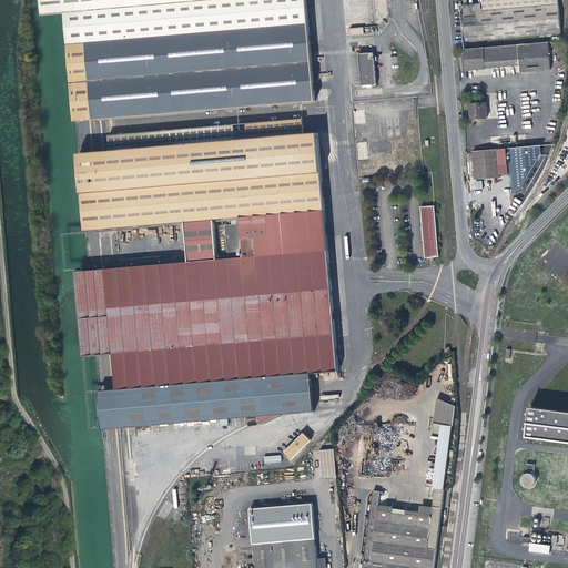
[(63,14),(61,0),(38,0),(40,16),(63,14)]
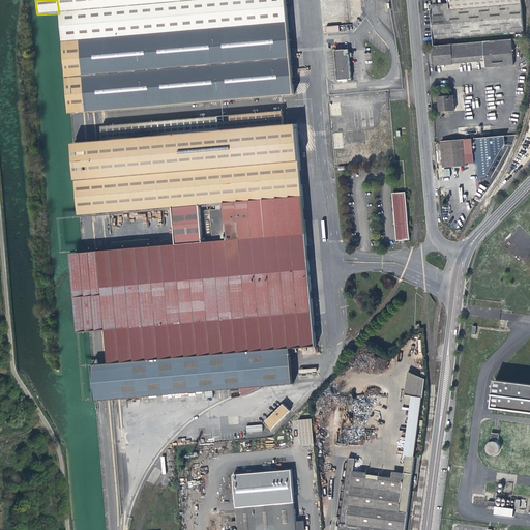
[(68,113),(145,108),(180,105),(295,94),(287,0),(57,0),(59,13),(68,113)]
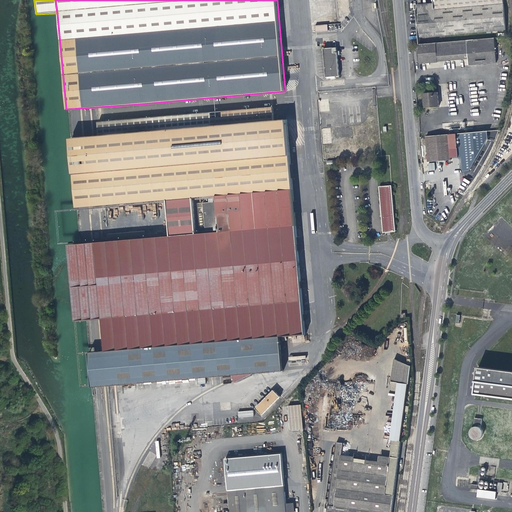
[(506,30),(503,0),(434,0),(435,10),(417,11),(419,37),(506,30)]
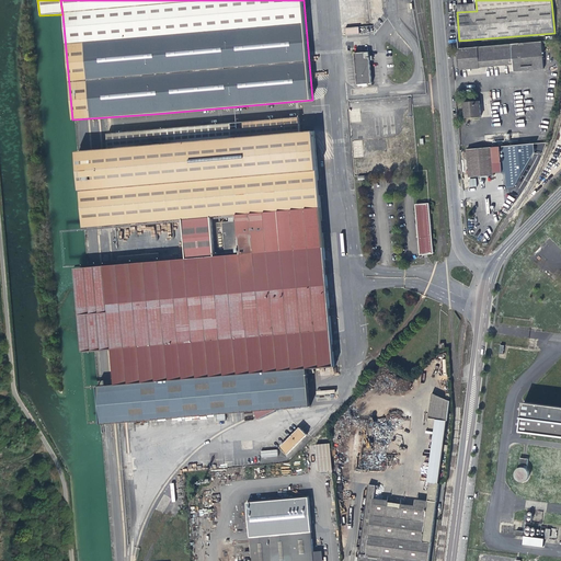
[(347,39),(348,49),(362,48),(361,38),(347,39)]
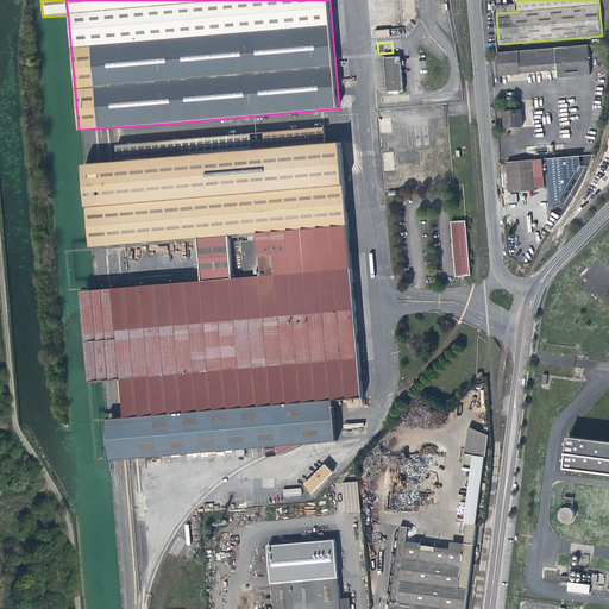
[(591,74),(589,45),(497,54),(500,75),(522,74),(521,73),(557,69),(558,77),(591,74)]
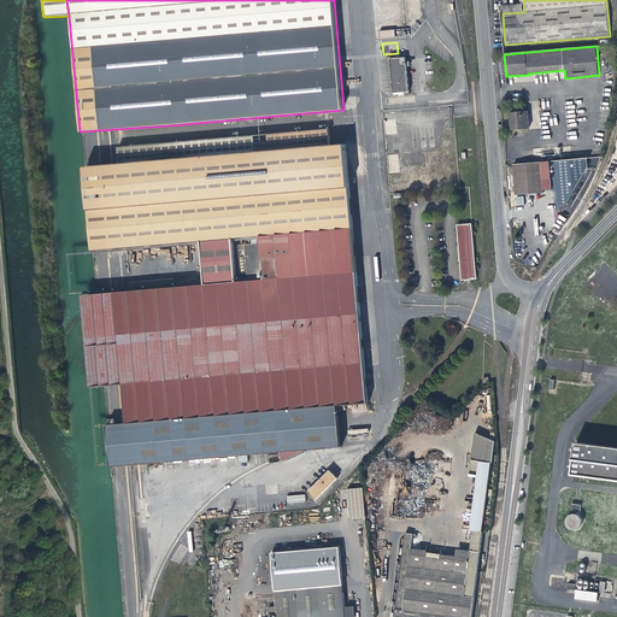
[(392,59),(394,93),(410,92),(407,58),(392,59)]
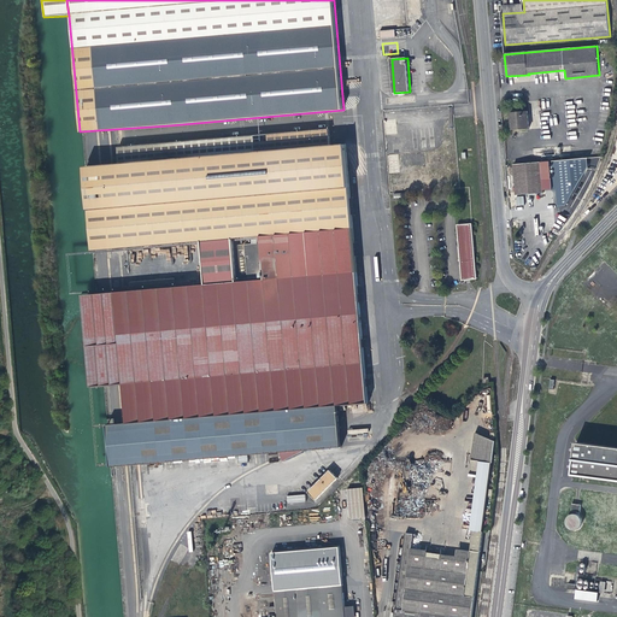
[(513,130),(529,129),(527,112),(512,113),(513,130)]
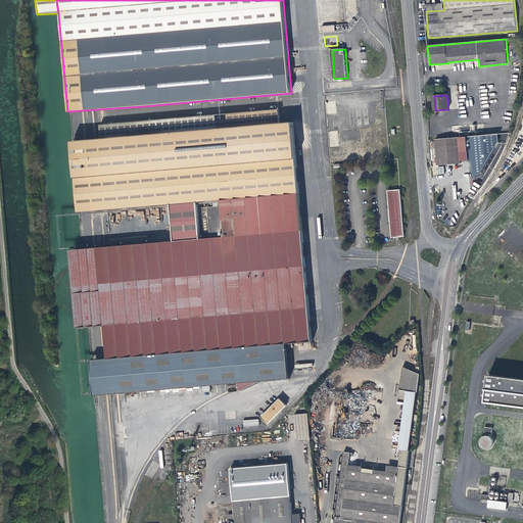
[(154,243),(90,249),(96,327),(105,326),(108,360),(164,354),(288,342),(313,339),(297,161),(293,123),(281,124),(280,109),(205,116),(144,123),(101,126),(102,140),(66,142),(75,212),(151,206),(211,201),(222,200),(222,205),(212,206),(209,207),(210,211),(211,233),(212,238),(154,243)]
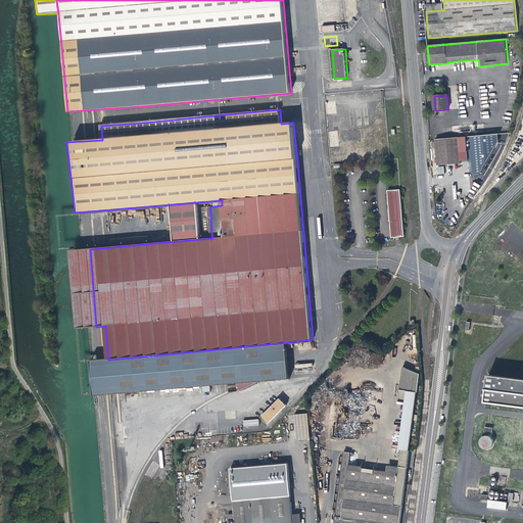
[(459,138),(436,140),(438,165),(461,163),(460,153),(467,153),(466,138),(459,138)]
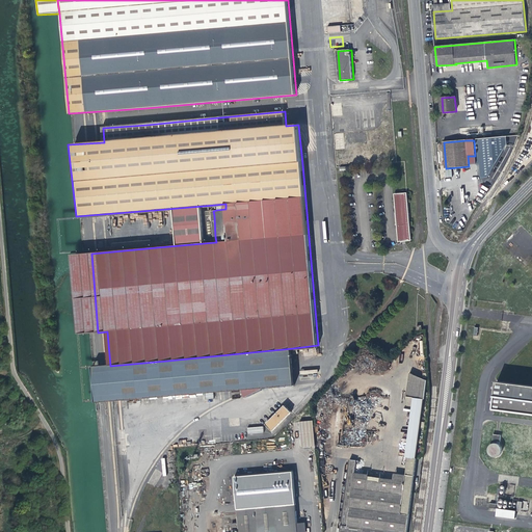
[(410,239),(406,191),(393,192),(397,240),(410,239)]
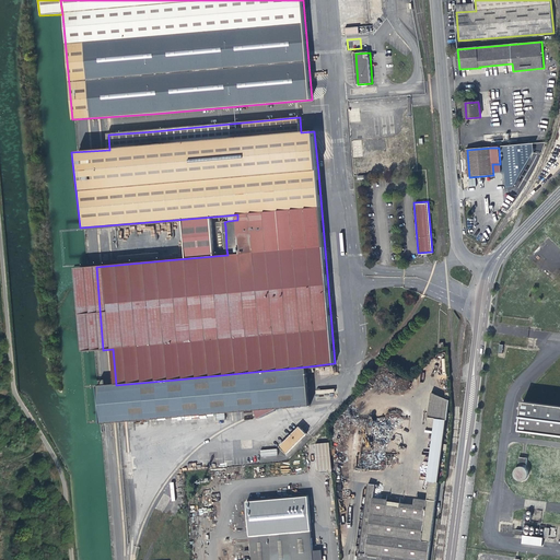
[(221,249),(226,249),(225,226),(216,228),(218,245),(220,244),(221,249)]
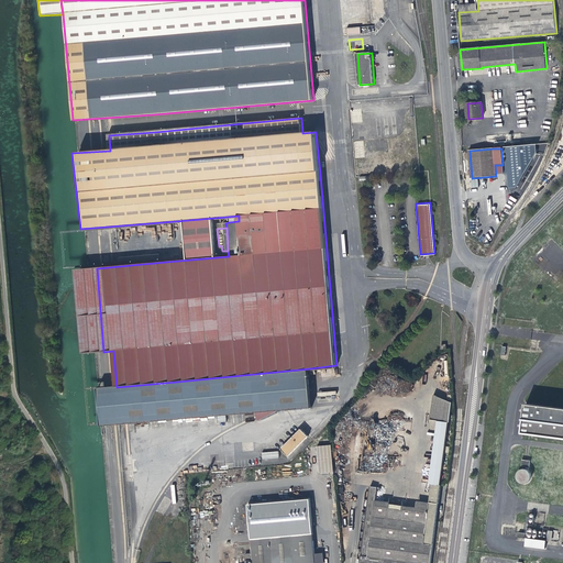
[(85,353),(103,352),(97,268),(77,269),(85,353)]
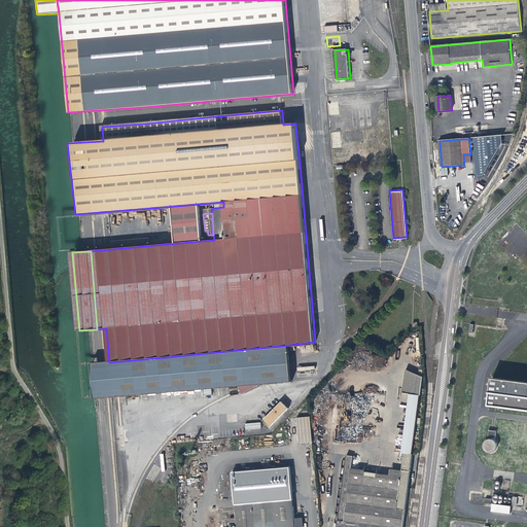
[(359,337),(365,329),(363,326),(357,334),(359,337)]
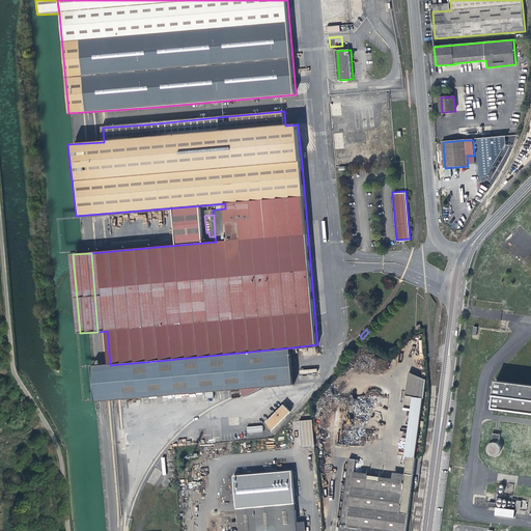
[(346,356),(359,342),(355,338),(341,352),(346,356)]
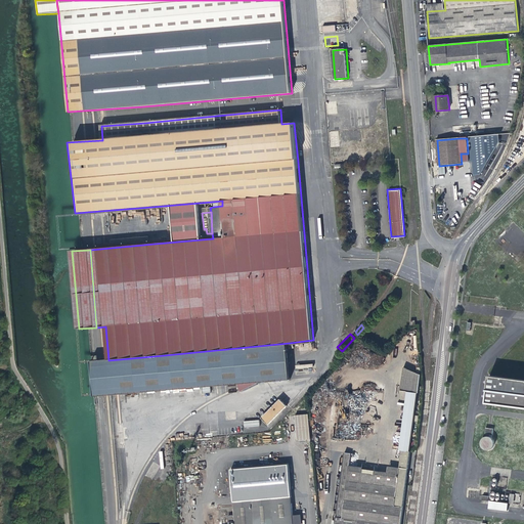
[(168,389),(293,379),(289,343),(165,355),(108,360),(88,361),(91,397),(101,396),(168,389)]
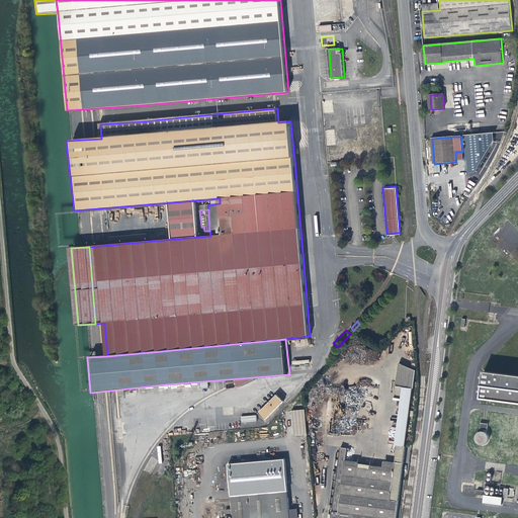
[(399,362),(396,383),(401,384),(414,387),(415,370),(399,362)]
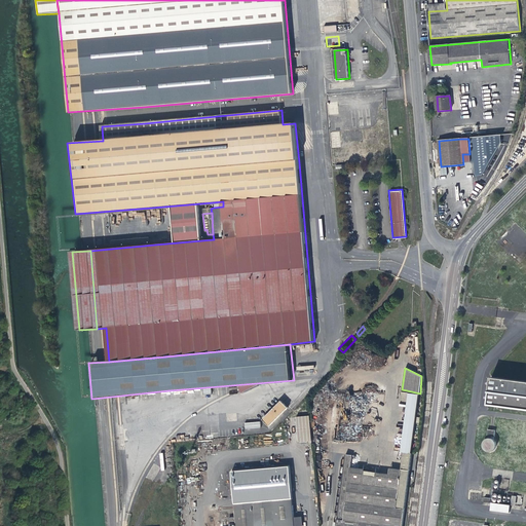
[(525,382),(488,378),(485,405),(525,410),(525,382)]
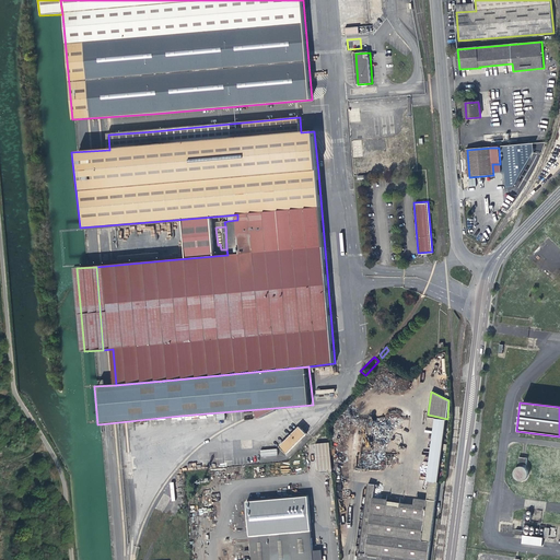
[(438,480),(447,419),(433,416),(426,479),(428,479),(438,480)]
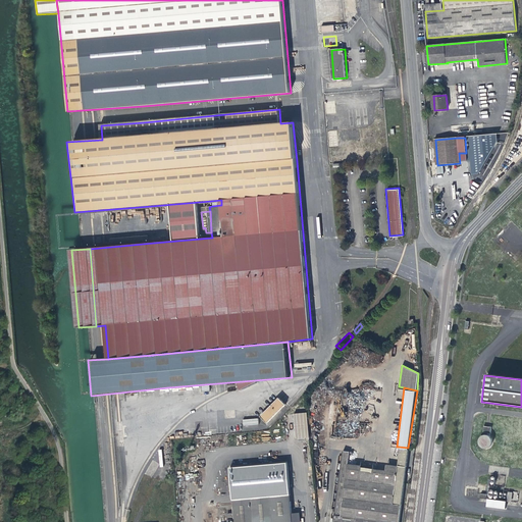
[(268,422),(286,404),(279,398),(261,416),(268,422)]
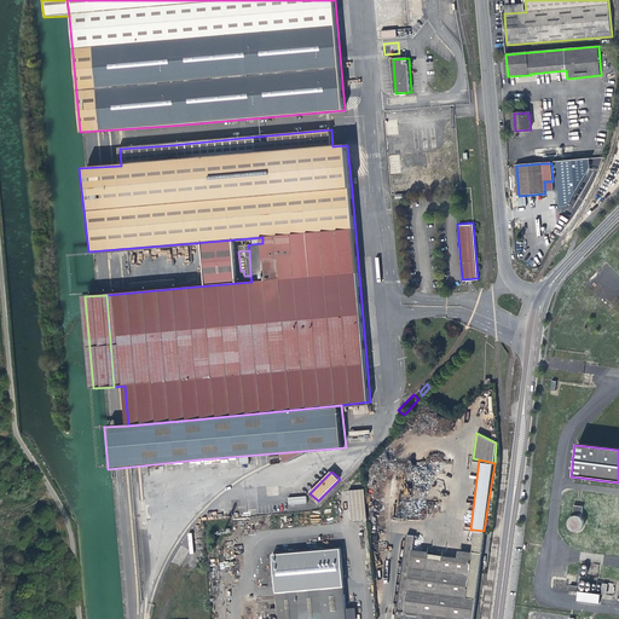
[(350,521),(365,520),(364,490),(348,490),(350,521)]
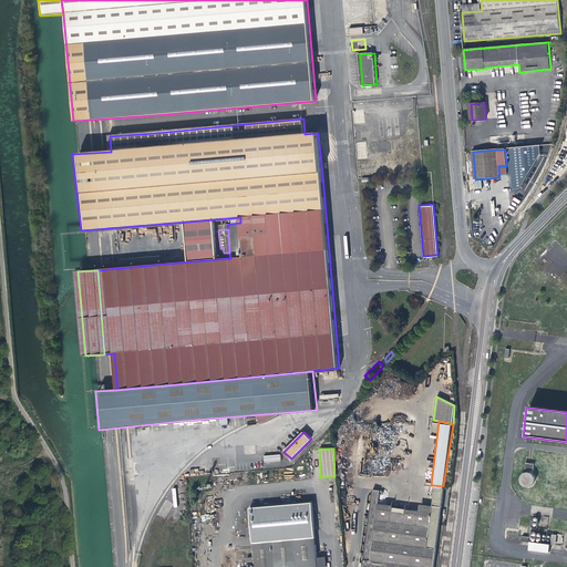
[(518,482),(531,487),(535,475),(524,471),(518,482)]
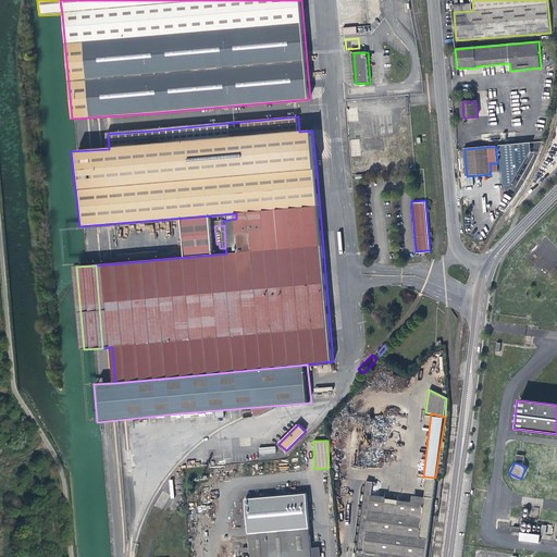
[(372,482),(366,481),(356,555),(351,554),(350,556),(424,556),(431,515),(435,478),(425,477),(422,498),(412,497),(411,502),(401,500),(403,496),(371,492),(372,482)]
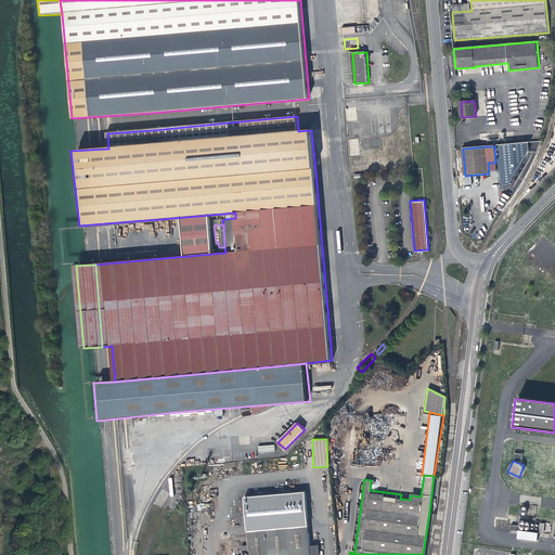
[(311,554),(309,526),(310,525),(307,483),(284,486),(288,527),(255,530),(257,543),(249,544),(250,554),(311,554)]
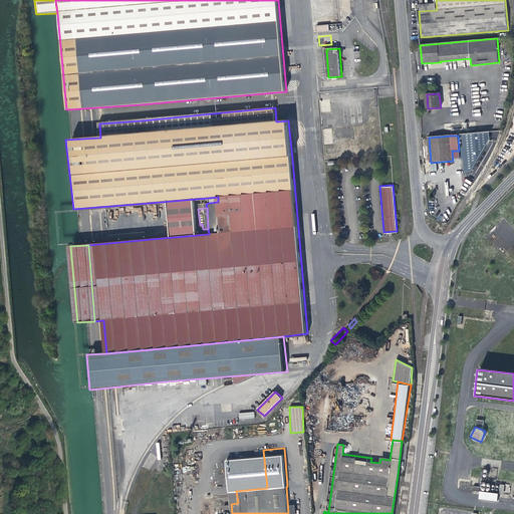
[(496,494),(478,491),(477,499),(495,501),(496,494)]
